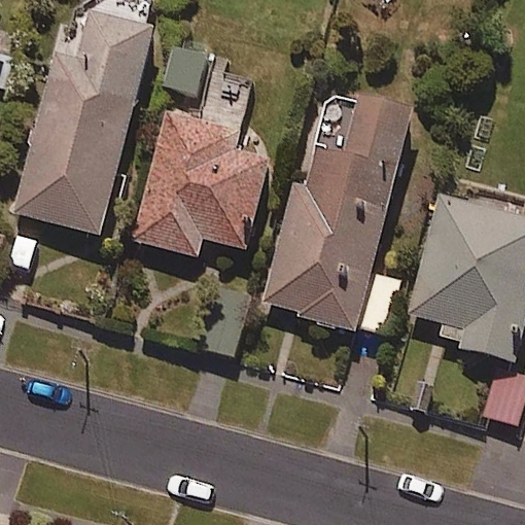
[(159,7),(130,0),(112,0),(110,9),(73,0),(69,0),(13,212),(99,235),(159,7)]
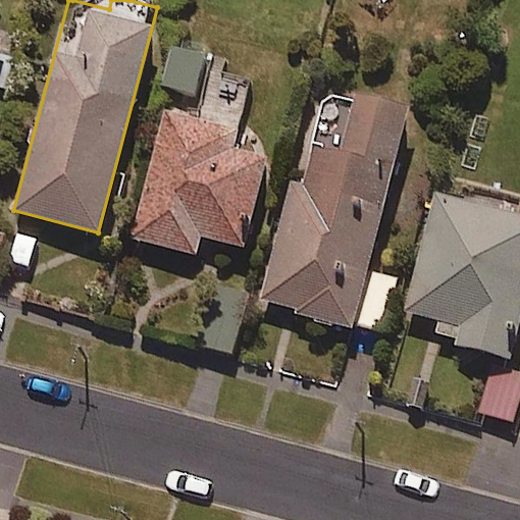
[(204,56),(177,50),(168,88),(195,94),(204,56)]
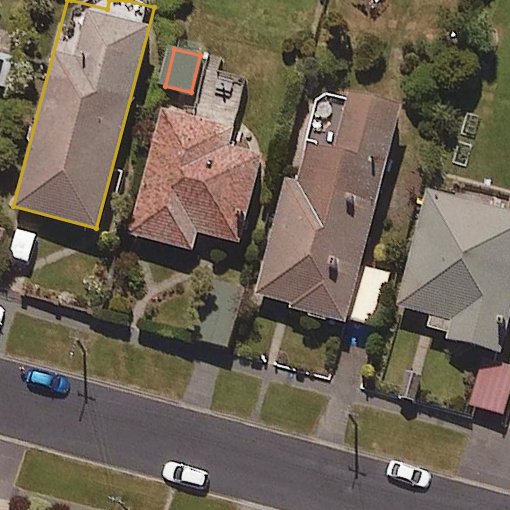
[(0,107),(15,58),(0,53),(0,107)]
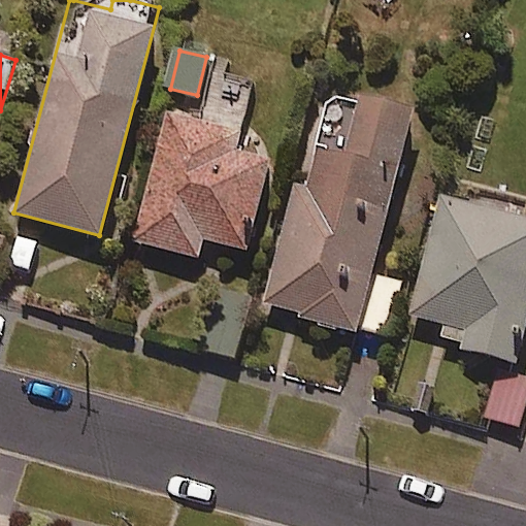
[(414,107),(331,85),(304,186),(294,183),(262,304),(387,337),(401,284),(369,275),(414,107)]
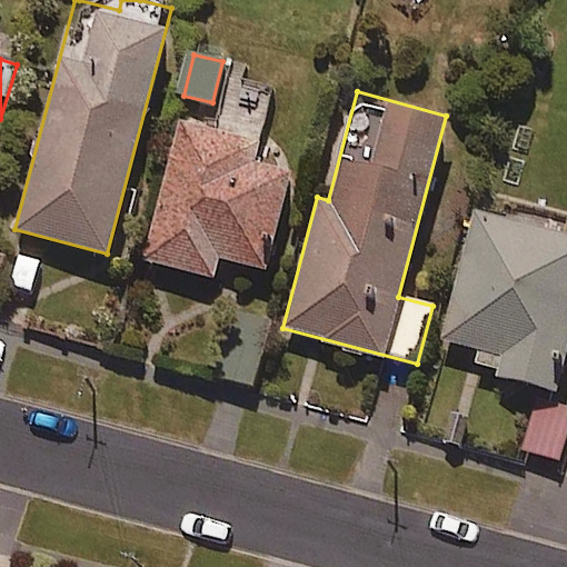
[(255,160),(259,140),(178,120),(143,260),(212,277),(217,257),(264,268),(289,169),(255,160)]
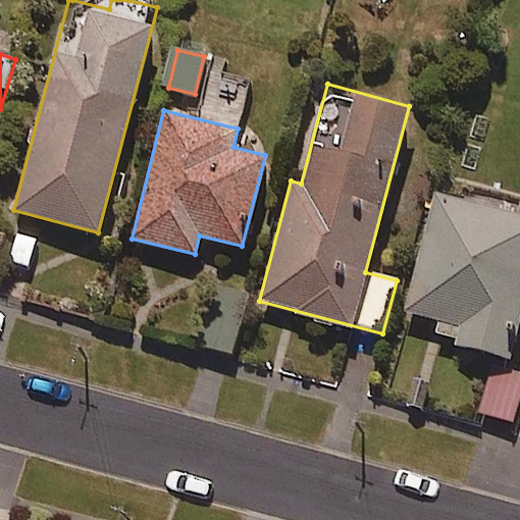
[(519,212),(435,192),(405,312),(458,325),(454,344),(510,357),(519,316),(519,212)]
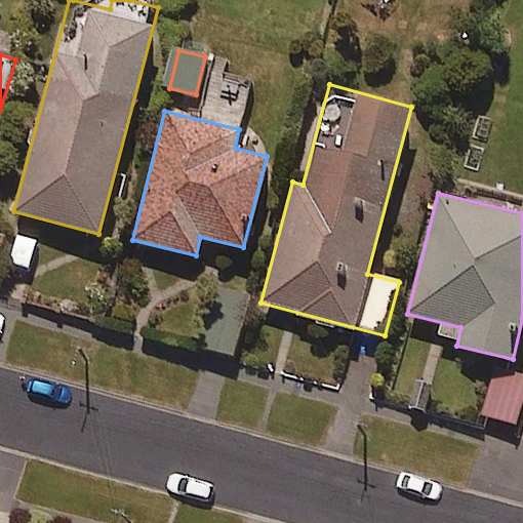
[(522,375),(491,368),(481,415),(517,424),(522,399),(522,375)]
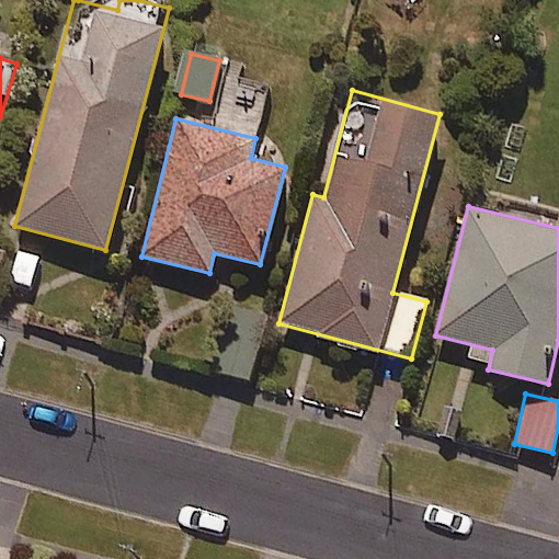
All buildings are outlined.
